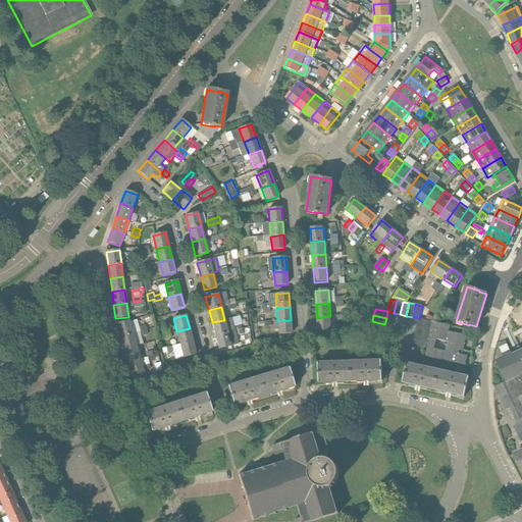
[(330,316),(317,318),(318,331),(331,330),(330,316)]
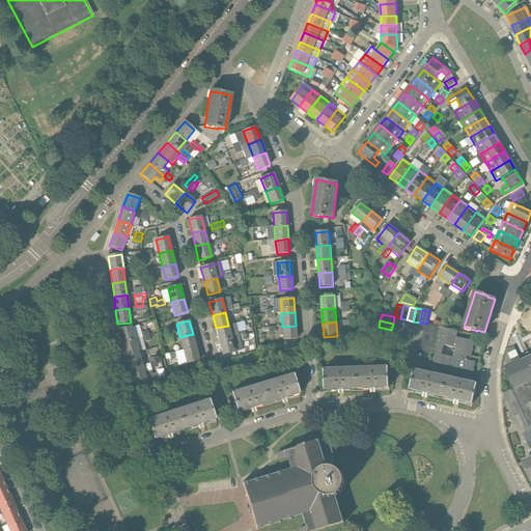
[(424,331),(439,334),(440,328),(426,325),(426,324),(424,331)]
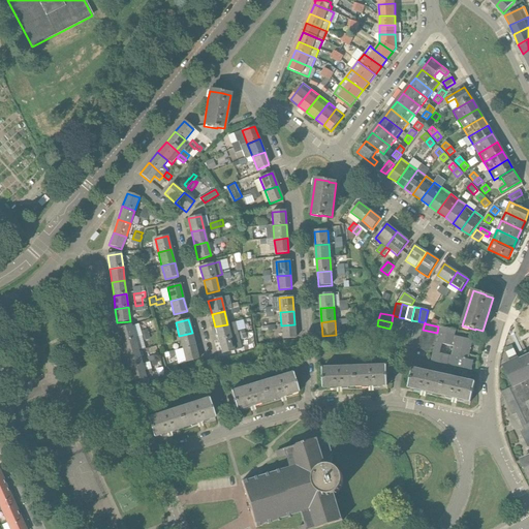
[(218,341),(231,338),(227,324),(215,327),(218,341)]
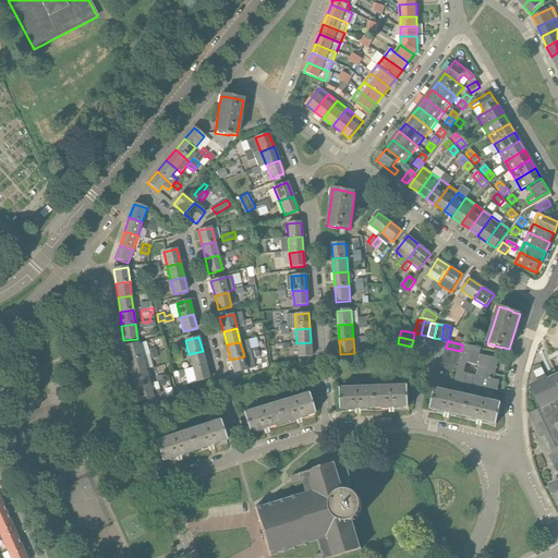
[(299,358),(312,356),(311,342),(296,343),(299,358)]
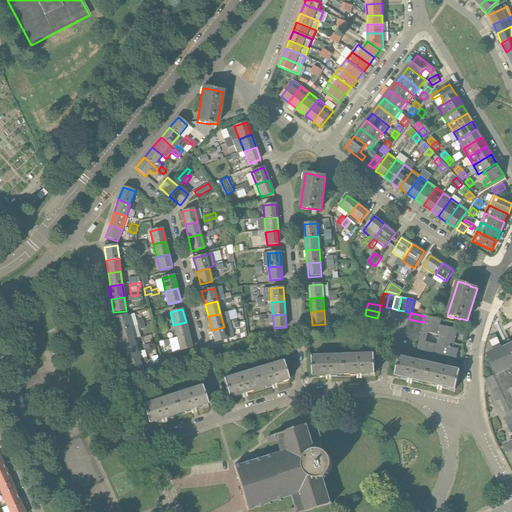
[(118,331),(130,328),(127,315),(114,318),(118,331)]
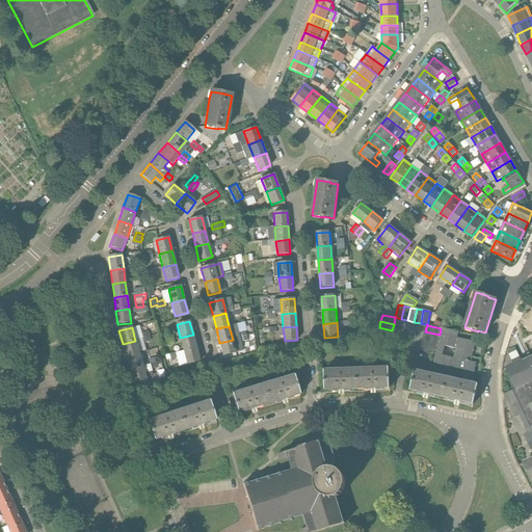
[(377,334),(391,337),(392,330),(379,327),(377,334)]
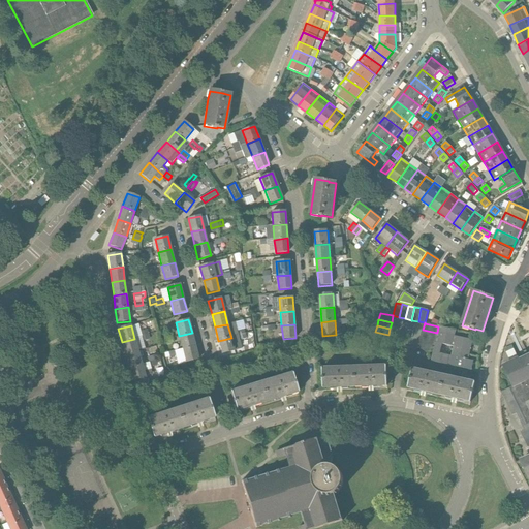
[(436,339),(435,345),(434,352),(432,362),(471,370),(473,361),(468,360),(472,340),(454,336),(456,330),(438,327),(437,333),(436,339)]
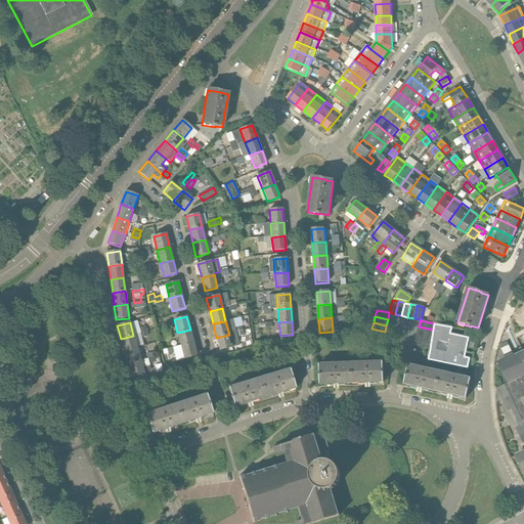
[(418,333),(432,336),(433,330),(419,326),(418,333)]
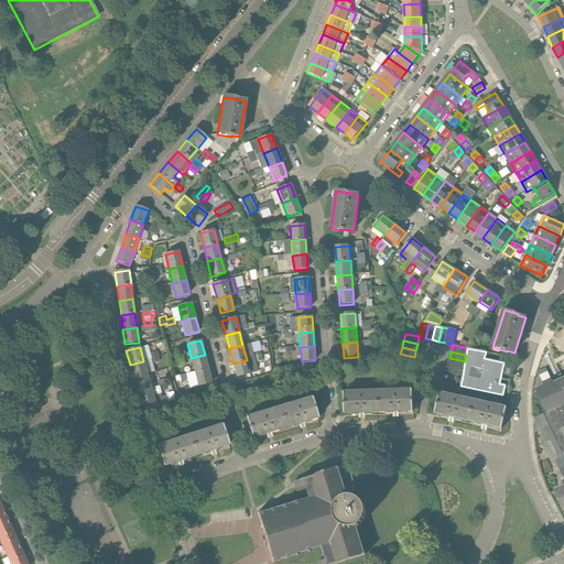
[(414,357),(400,354),(399,361),(412,365),(414,357)]
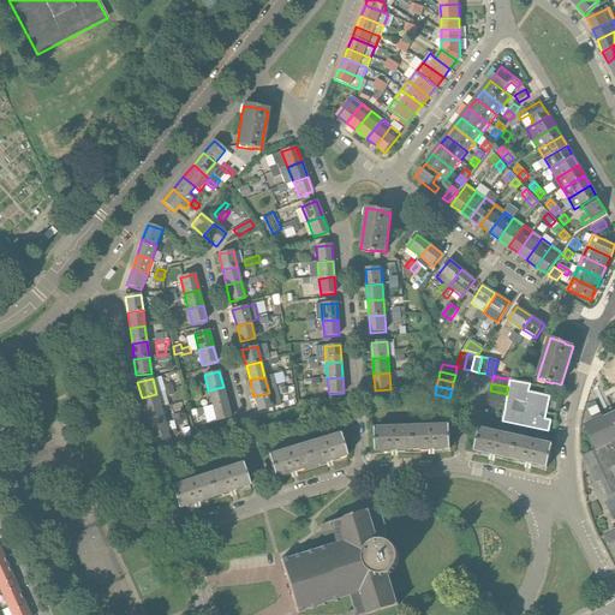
[(213,406),(227,402),(224,387),(208,390),(213,406)]
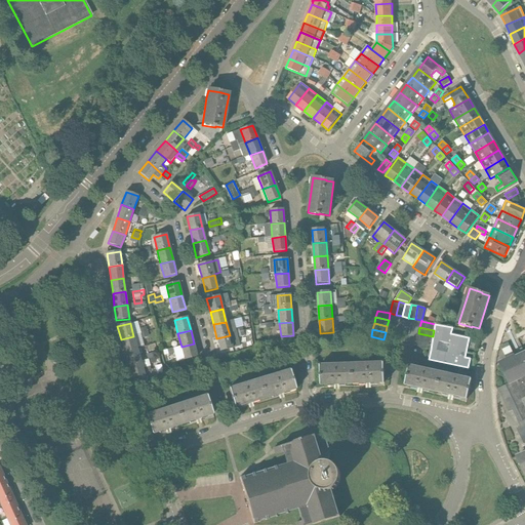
[(416,339),(432,342),(433,336),(418,333),(416,339)]
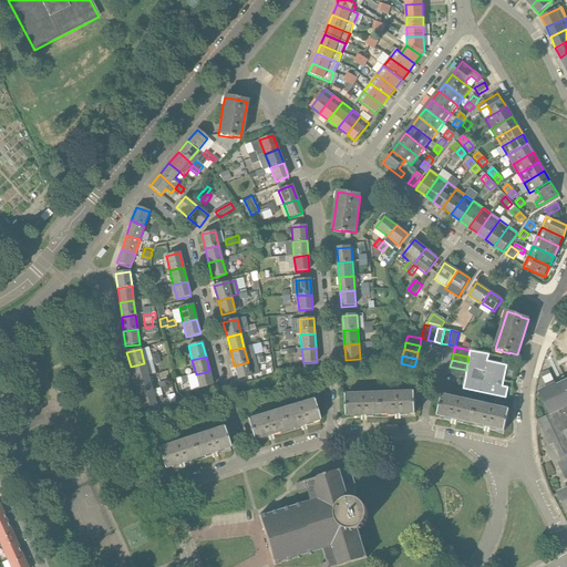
[(248,362),(234,366),(238,380),(251,377),(248,362)]
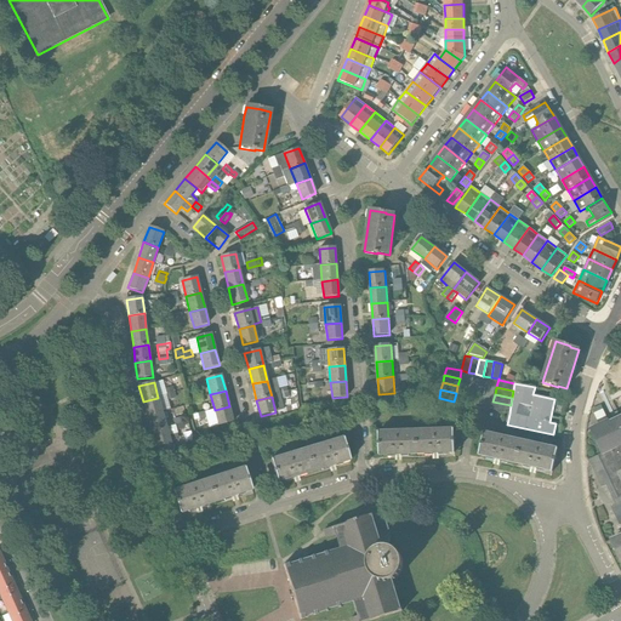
[(148,417),(163,412),(158,398),(143,402),(148,417)]
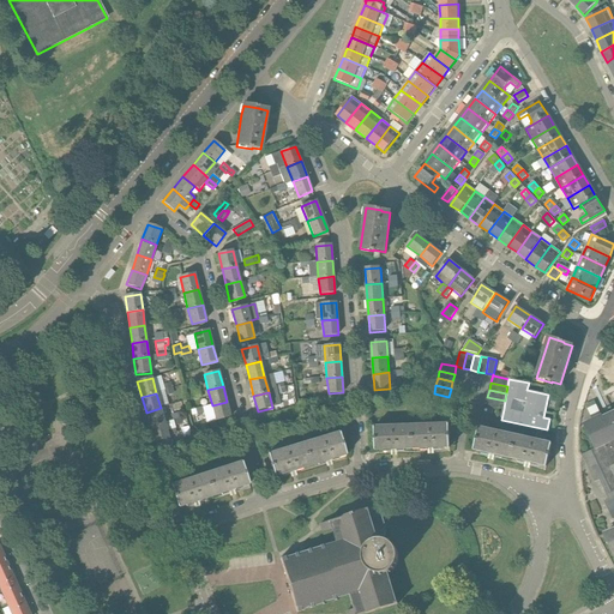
[(505,401),(487,397),(486,404),(504,409),(505,401)]
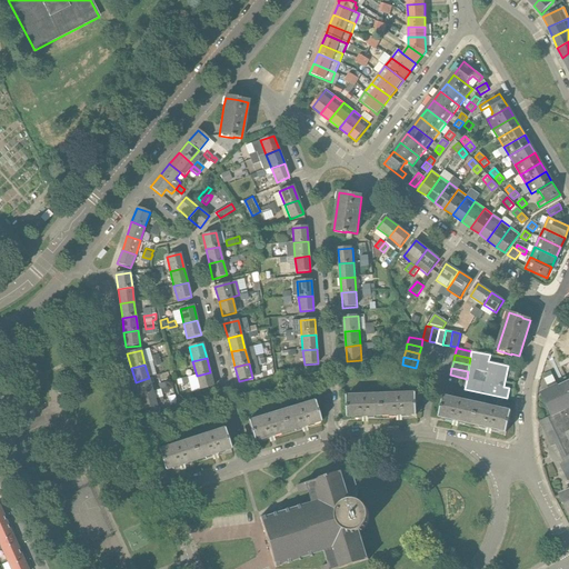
[(200,390),(211,388),(213,387),(210,372),(197,376),(200,390)]
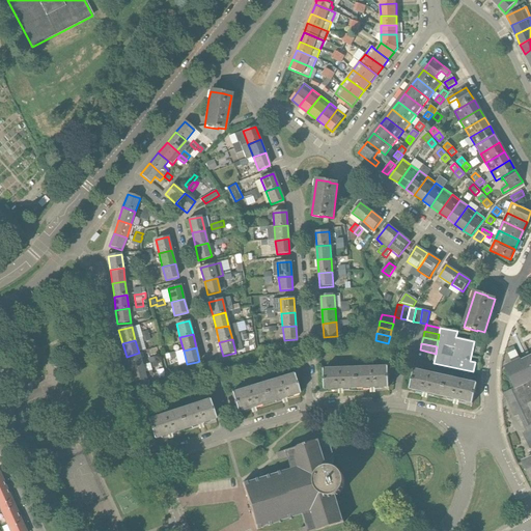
[(130,370),(142,366),(139,353),(127,357),(130,370)]
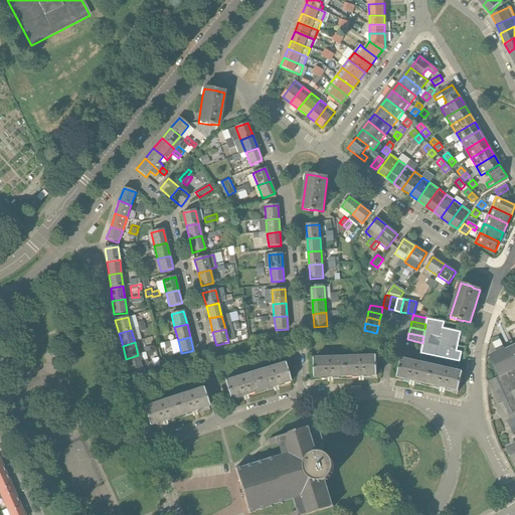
[(514,347),(506,351),(505,350),(491,357),(500,376),(492,380),(514,428),(514,435),(514,436),(514,445),(507,449),(514,465),(514,347)]
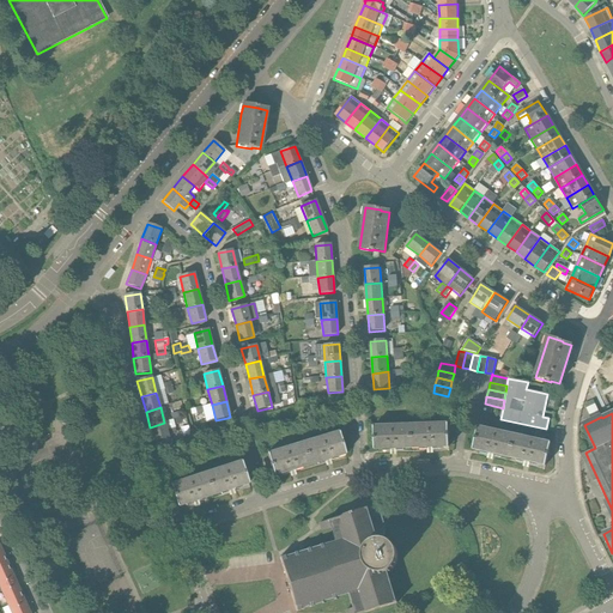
[(170,444),(169,438),(167,430),(174,426),(176,425),(175,420),(173,420),(164,423),(150,428),(155,442),(156,442),(157,448),(170,444)]
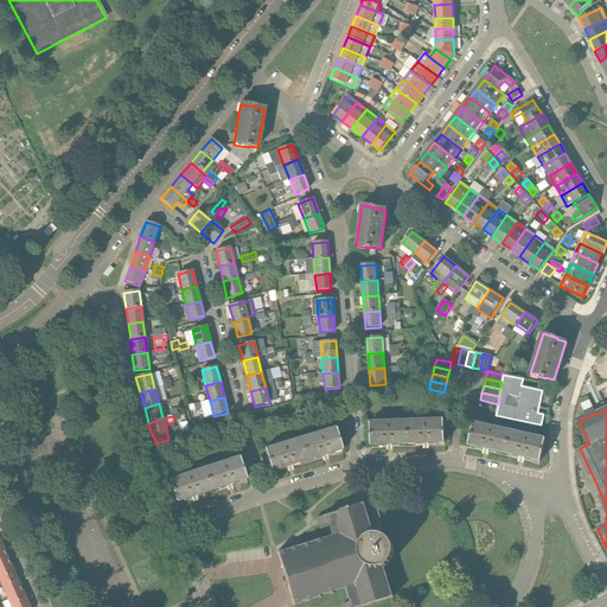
[(427,443),(445,442),(445,419),(426,420),(407,421),(408,445),(427,443)]
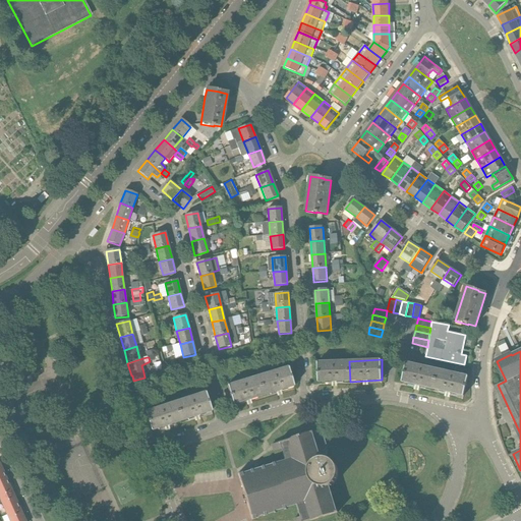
[(319,383),(335,382),(350,382),(349,361),(334,361),(317,362),(319,383)]
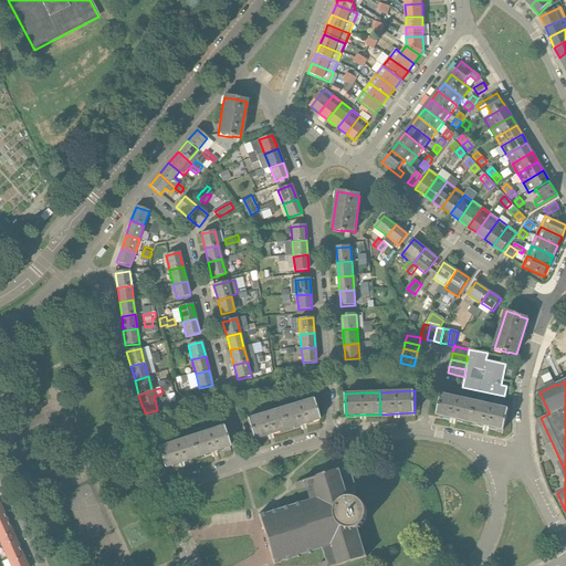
[(475,401),(458,398),(441,395),(437,416),(453,419),(470,422),(475,401)]
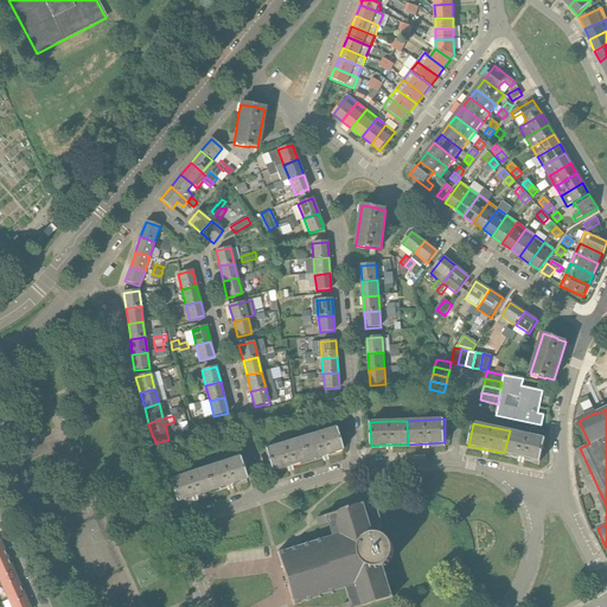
[(307,461),(325,455),(343,451),(336,428),(318,434),(300,439),(307,461)]
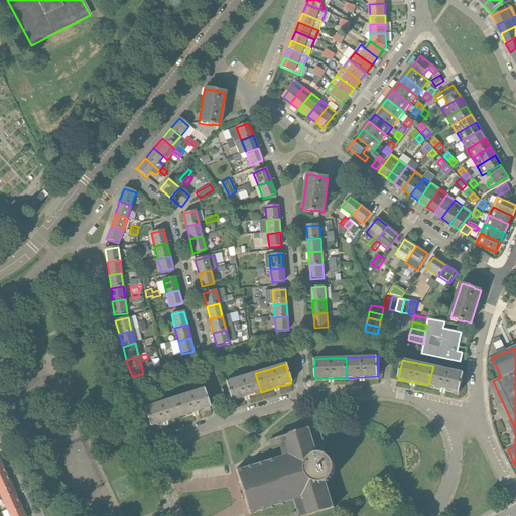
[(428,385),(444,389),(453,391),(460,392),(464,373),(448,370),(433,366),(428,385)]
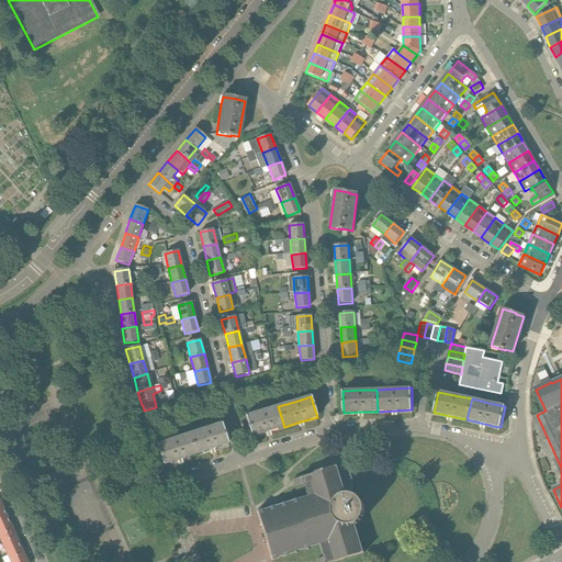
[(251,437),(268,431),(284,427),(278,406),(261,412),(245,416),(251,437)]
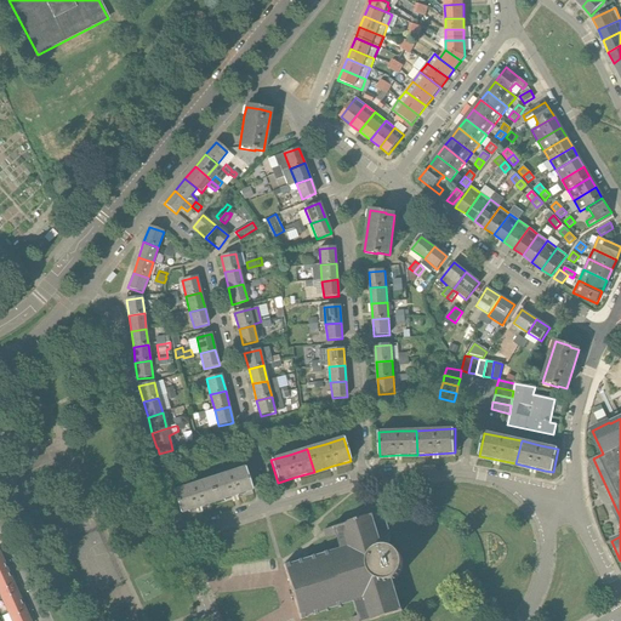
[(234,496),(252,490),(245,468),(227,473),(209,479),(216,502),(234,496)]
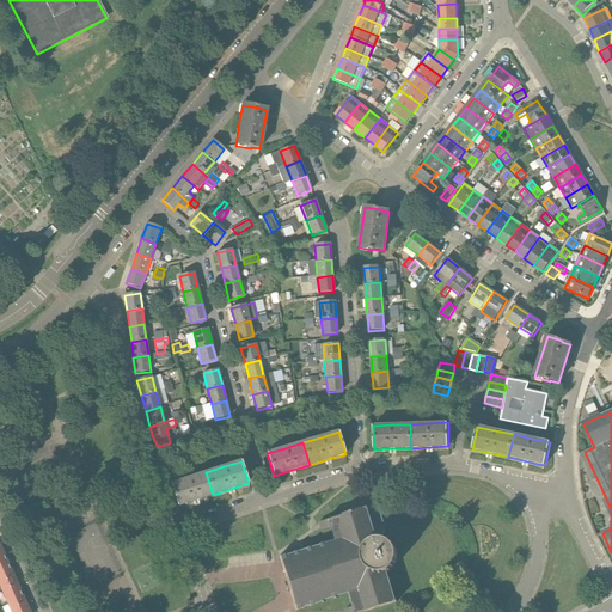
[(206,472),(188,478),(170,484),(177,507),(195,501),(213,495),(206,472)]
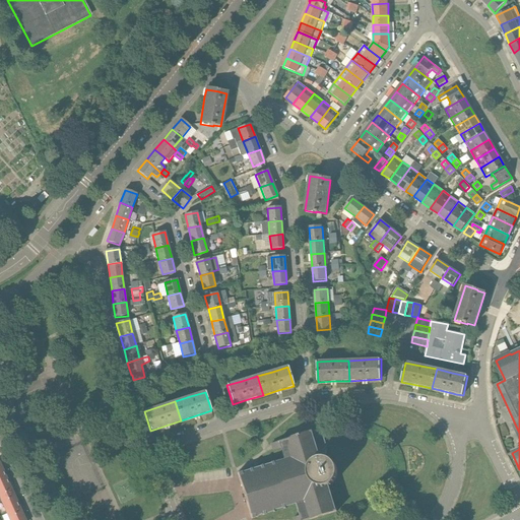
[(295,518),(295,519),(311,519),(337,512),(337,509),(335,509),(330,493),(332,493),(332,491),(329,492),(328,488),(329,488),(328,485),(332,484),(335,481),(337,477),(338,474),(337,469),(336,465),(334,462),(331,460),(326,458),(327,451),(321,431),(314,433),(313,431),(271,444),(273,450),(281,448),(285,461),(273,465),(272,462),(271,463),(271,465),(262,468),(262,466),(260,466),(260,469),(252,471),(251,469),(249,470),(250,472),(242,474),(241,472),(238,473),(252,519),(255,518),(254,516),(262,514),(263,516),(265,515),(264,513),(273,510),(274,513),(276,512),(275,510),(284,507),(284,509),(286,509),(286,507),(298,503),(302,516),(295,518)]
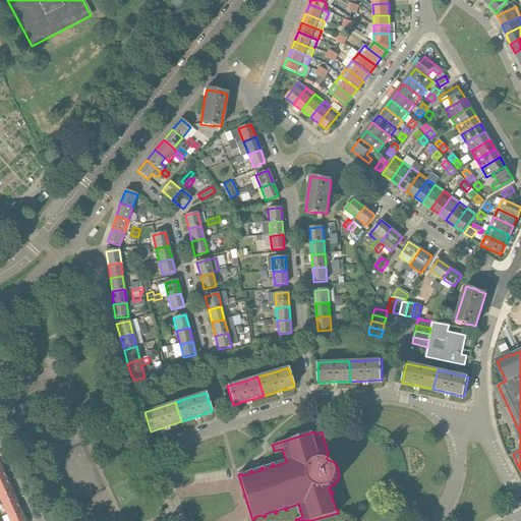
[(6,479),(0,481),(0,498),(1,500),(12,495),(6,479)]
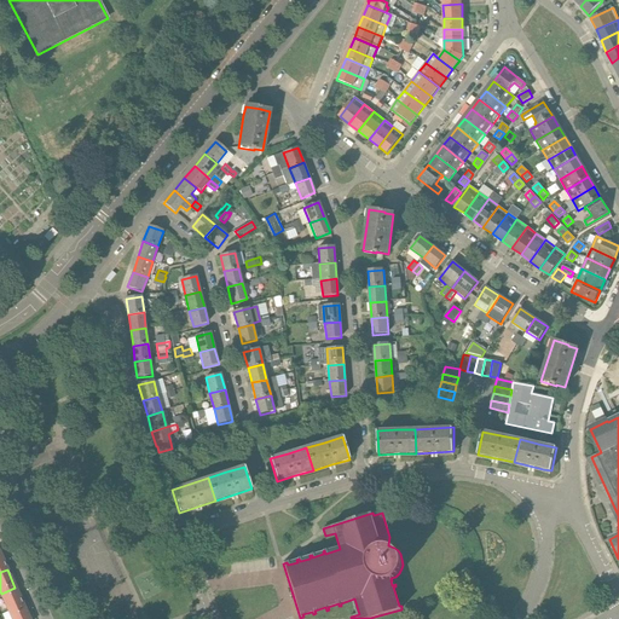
[(15,588),(1,594),(9,612),(23,606),(15,588)]
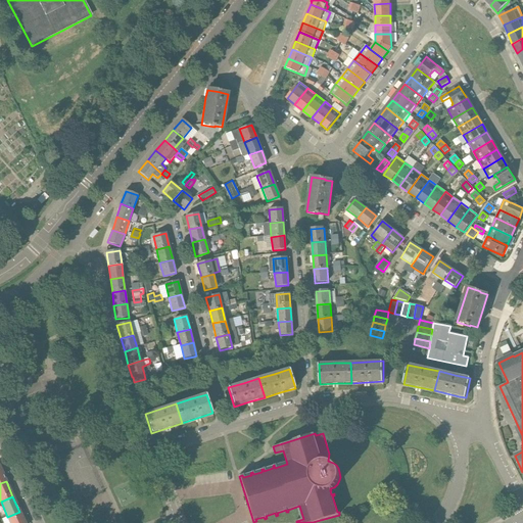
[(7,517),(2,519),(3,522),(25,522),(19,512),(7,517)]
